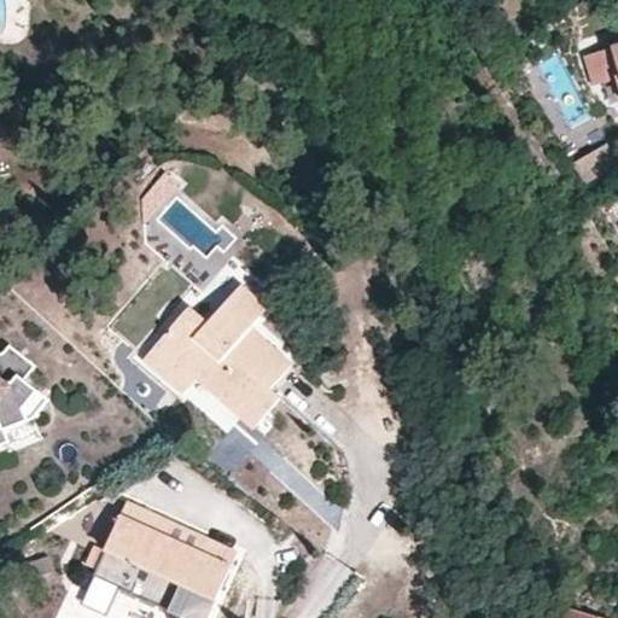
[(617,75),(617,70),(611,50),(599,53),(607,79),(614,77),(617,75)]
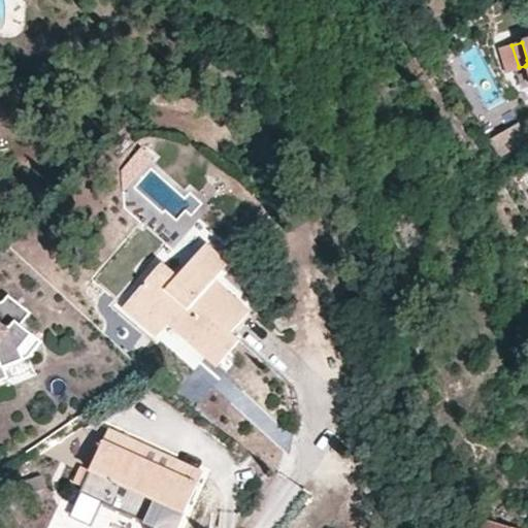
[(519,124),(490,134),(497,157),(527,146),(519,124)]
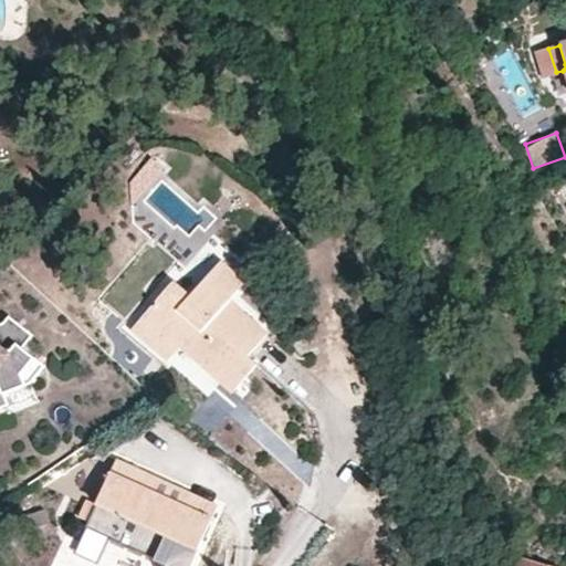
[(174,279),(129,332),(166,363),(178,349),(230,391),(257,364),(248,356),(266,332),(230,300),(244,281),(220,261),(206,279),(191,294),(174,279)]
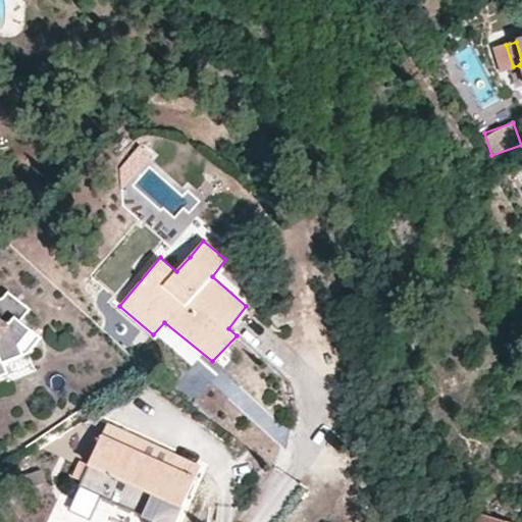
[(190,257),(172,243),(160,257),(176,271),(190,257)]
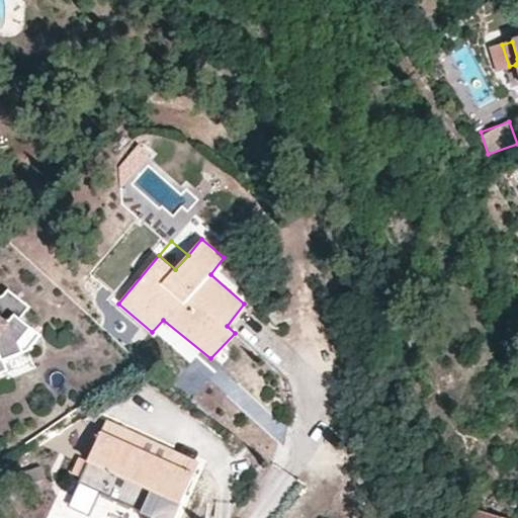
[(0,374),(10,370),(6,360),(29,349),(38,330),(15,319),(20,306),(0,294),(0,374)]
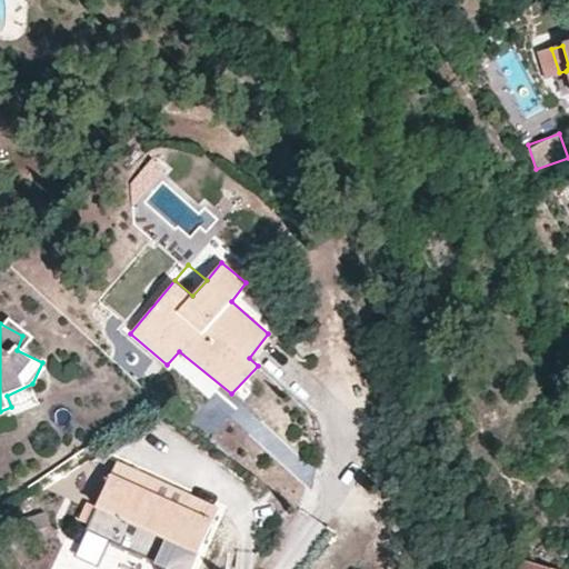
[(40,399),(32,383),(7,396),(11,407),(15,412),(40,399)]
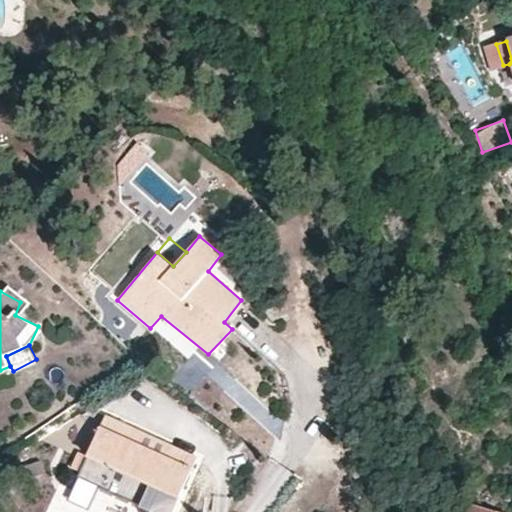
[(105,416),(86,457),(79,473),(76,481),(148,511),(171,511),(196,459),(105,416)]
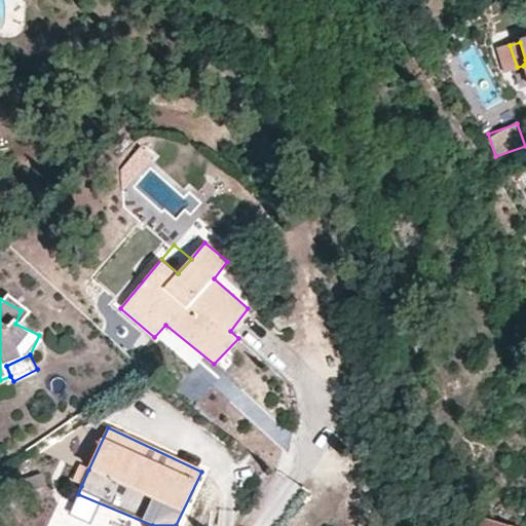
[(81,486),(88,470),(80,465),(72,481),(81,486)]
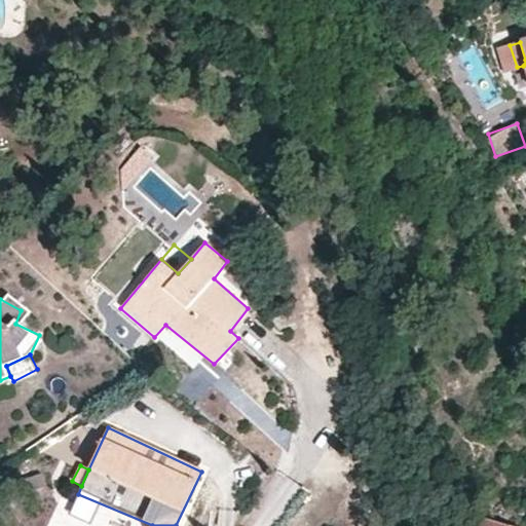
[(519,525),(524,513),(490,503),(482,525),(519,525)]
